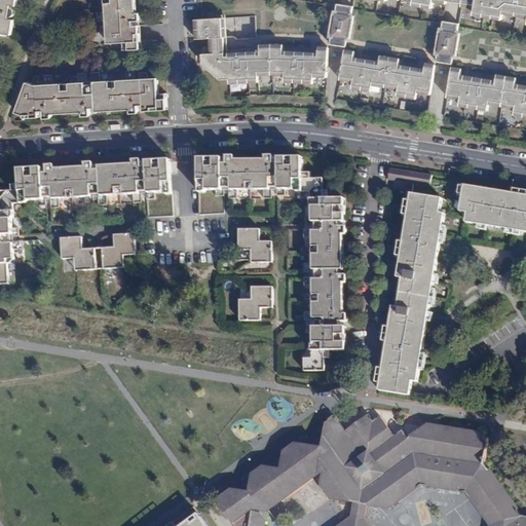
[(0,0),(0,32),(11,35),(14,20),(9,20),(10,16),(11,16),(13,14),(14,13),(15,11),(14,9),(14,8),(11,7),(11,5),(16,6),(17,0),(0,0)]
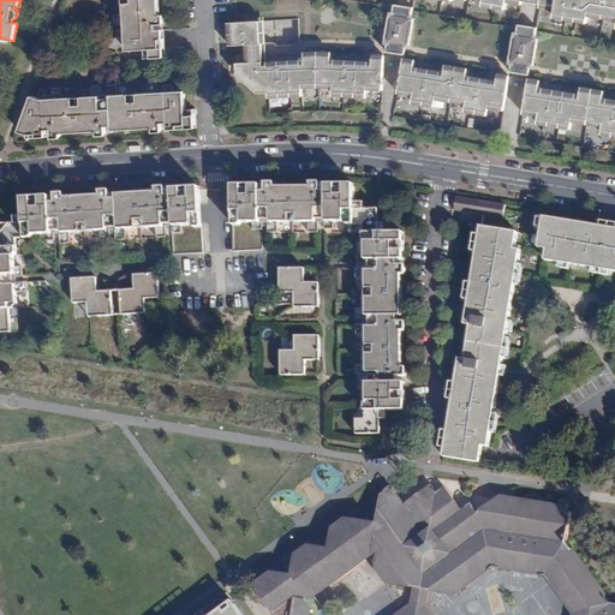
[(162,57),(161,30),(156,30),(156,24),(161,24),(162,24),(163,24),(165,22),(165,18),(163,16),(162,15),(160,15),(159,0),(132,0),(133,6),(124,7),(125,15),(115,15),(115,24),(126,24),(126,29),(119,30),(120,40),(127,39),(127,49),(151,48),(153,58),(162,57)]
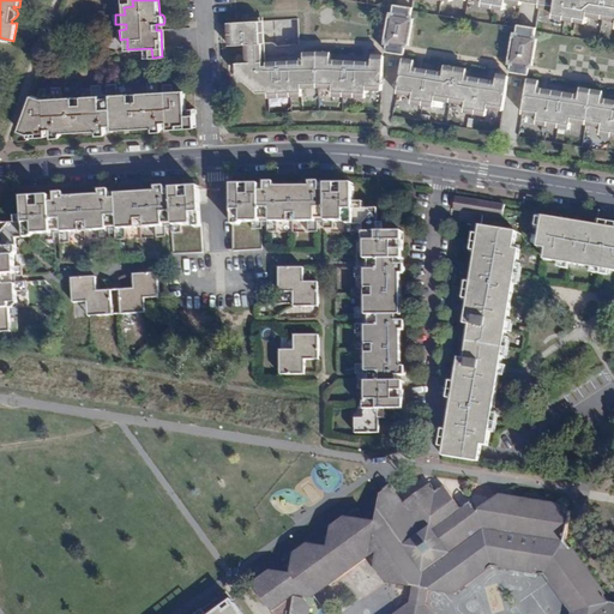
[(613,0),(446,0),(452,1),(451,0),(483,0),(482,6),(494,8),(505,10),(506,2),(522,5),(522,0),(524,0),(540,2),(539,7),(554,10),(553,18),(564,19),(575,22),(588,23),(589,16),(602,18),(613,19),(613,0)]
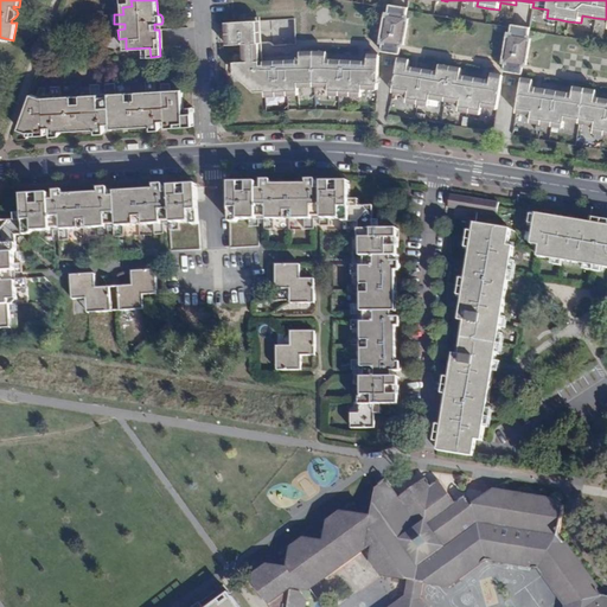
[(409,18),(407,18),(408,11),(408,7),(389,4),(389,8),(388,14),(384,14),(379,40),(383,42),(382,46),(382,51),(389,52),(400,53),(400,49),(401,44),(404,44),(409,18)]
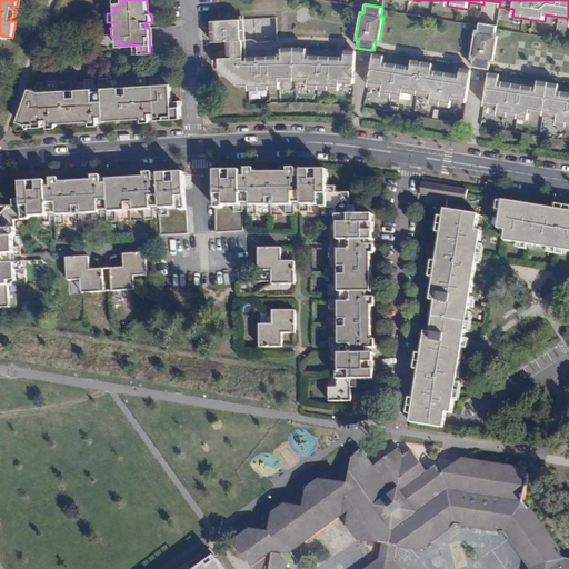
[(242,40),(246,40),(245,19),(212,21),(211,21),(212,42),(227,41),(228,47),(228,58),(218,58),(219,69),(239,87),(249,86),(249,91),(258,90),(269,90),(280,89),(280,82),(291,81),(296,81),(308,82),(308,89),(318,89),(328,90),(339,90),(339,83),(353,83),(356,50),(346,50),(345,57),(323,56),(306,55),(307,48),(292,47),(281,48),(282,55),(245,57),(243,46),(242,40)]
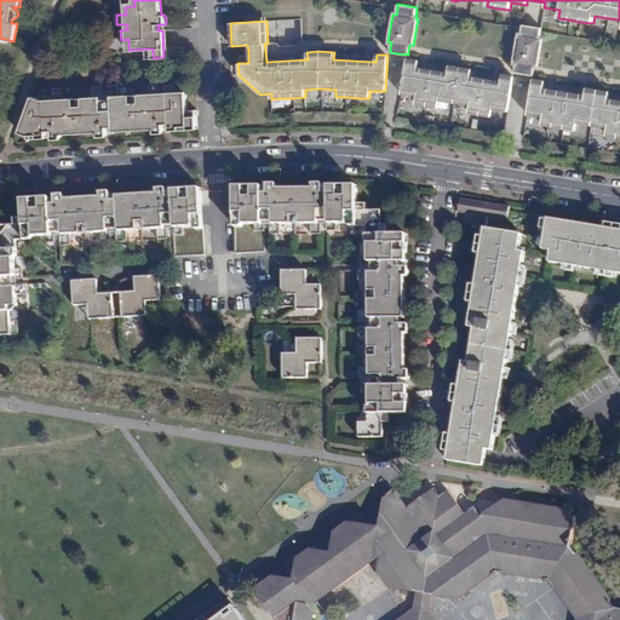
[(523,24),(522,24),(522,28),(521,35),(517,34),(514,62),(516,62),(516,68),(515,73),(526,74),(534,75),(534,72),(535,65),(538,65),(543,38),(539,38),(540,30),(541,28),(523,24)]
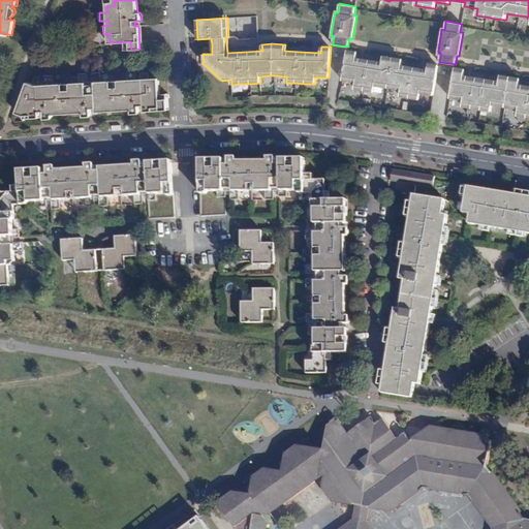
[(347,50),(342,81),(355,83),(354,90),(364,91),(374,93),(375,86),(387,88),(401,90),(400,97),(409,98),(419,100),(421,94),(433,95),(438,64),(429,63),(429,68),(402,64),(403,58),(383,56),(382,61),(356,57),(358,52),(347,50)]
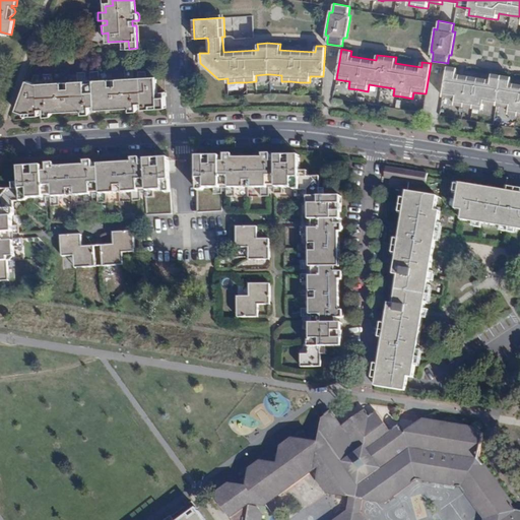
[(519,83),(510,82),(511,76),(492,73),(491,79),(456,74),(457,67),(448,66),(443,96),(455,99),(454,105),(462,107),(472,108),(482,110),(483,104),(496,106),(509,108),(508,114),(518,115),(519,115),(519,83)]
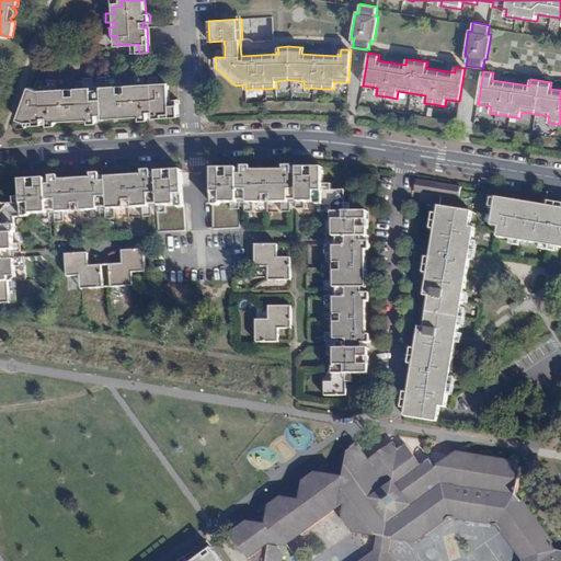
[(34,123),(43,123),(42,118),(47,118),(47,122),(48,123),(49,125),(50,126),(53,126),(54,126),(55,125),(57,122),(89,119),(90,122),(91,123),(92,124),(94,124),(95,123),(98,119),(98,115),(103,114),(103,119),(140,116),(140,118),(142,121),(145,121),(148,119),(149,116),(149,112),(153,111),(153,116),(163,115),(163,117),(171,117),(171,115),(179,114),(178,104),(170,104),(169,82),(158,83),(158,78),(150,78),(150,83),(145,83),(145,75),(136,75),(136,84),(129,84),(129,92),(116,93),(116,86),(107,86),(107,77),(98,77),(99,87),(93,87),(92,78),(84,78),(84,88),(77,88),(77,95),(65,96),(65,89),(56,89),(56,79),(47,80),(47,90),(42,90),(42,80),(36,81),(34,89),(30,87),(18,119),(24,123),(24,126),(34,126),(34,123)]
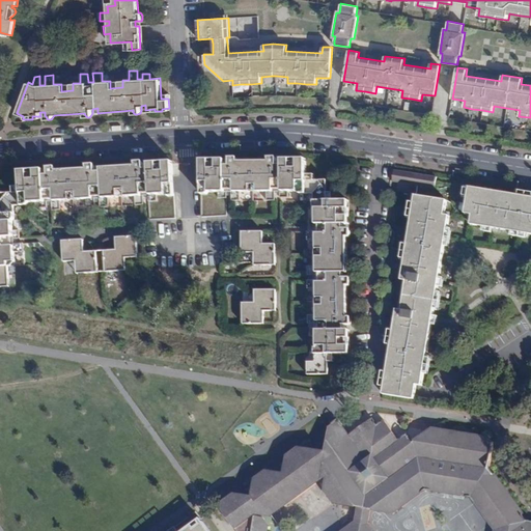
[(316,324),(316,329),(310,329),(310,337),(316,337),(316,347),(314,347),(314,361),(307,361),(307,374),(320,374),(329,374),(329,362),(334,362),(334,355),(350,355),(350,330),(343,330),(343,325),(352,325),(352,317),(347,317),(347,286),(351,286),(351,278),(343,278),(343,272),(347,272),(347,236),(352,236),(352,229),(343,229),(343,224),(348,224),(348,200),(333,200),(326,200),(326,193),(326,180),(315,180),(306,180),(306,174),(306,159),(282,159),(282,165),(277,165),(277,158),(269,158),(269,162),(238,162),(238,158),(229,158),(229,165),(225,165),(225,160),(201,160),(201,162),(201,216),(227,216),(227,192),(231,192),(231,201),(241,201),(241,192),(254,192),(267,192),(267,200),(275,200),(275,193),(280,193),(280,198),(288,198),(288,192),(299,192),(301,194),(313,194),(313,206),(315,208),(315,218),(310,218),(310,227),(315,227),(315,231),(307,231),(307,240),(315,240),(315,249),(315,267),(307,267),(307,275),(315,275),(315,280),(307,280),(307,289),(316,289),(316,301),(316,315),(307,315),(307,324),(316,324)]
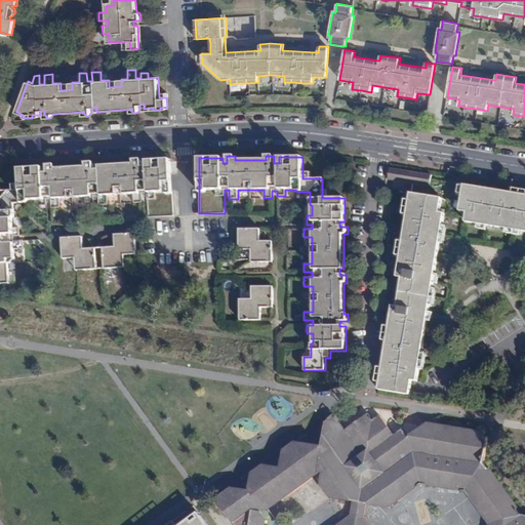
[(93,194),(98,194),(98,205),(108,204),(108,196),(120,195),(133,195),(133,203),(143,202),(142,192),(147,192),(148,216),(173,215),(170,161),(170,159),(147,161),(147,167),(143,167),(142,160),(133,160),(134,164),(99,166),(99,169),(93,170),(93,162),(86,163),(86,167),(55,168),(55,165),(46,165),(47,173),(43,173),(42,167),(18,169),(19,185),(19,190),(12,190),(0,191),(0,199),(0,203),(1,211),(0,211),(0,283),(9,283),(7,259),(14,258),(14,249),(23,248),(23,240),(13,241),(13,236),(18,236),(18,228),(13,228),(12,218),(14,216),(13,204),(27,203),(29,201),(38,200),(38,206),(46,206),(46,198),(51,197),(51,208),(59,207),(59,199),(72,198),(85,197),(86,206),(94,205),(93,194)]
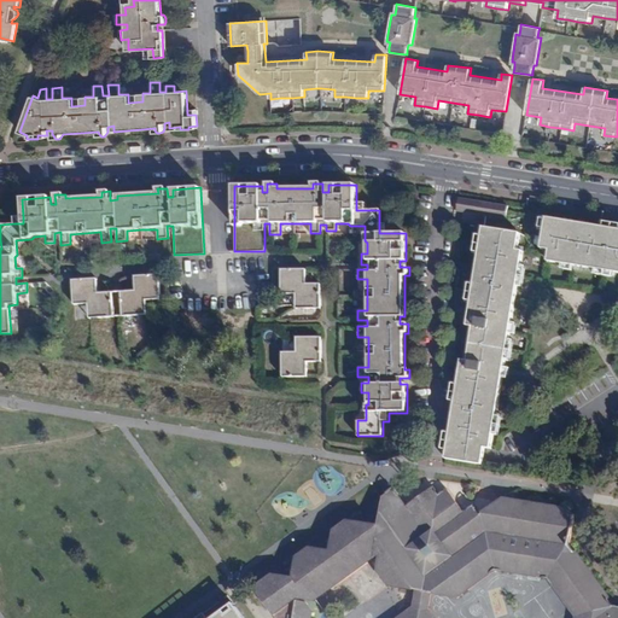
[(453,197),(501,205),(502,200),(453,192),(453,197)]
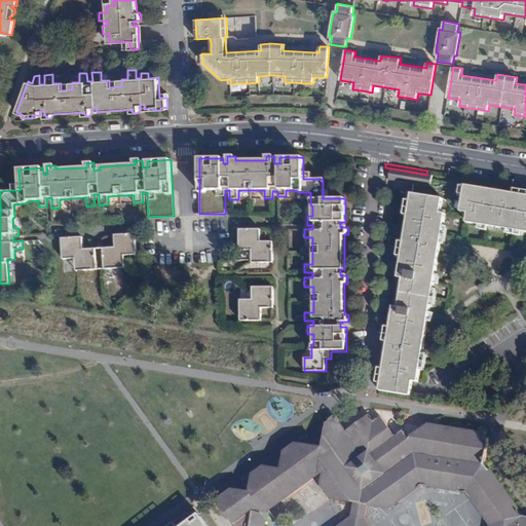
[(426,179),(426,175),(385,167),(384,175),(425,182),(426,179)]
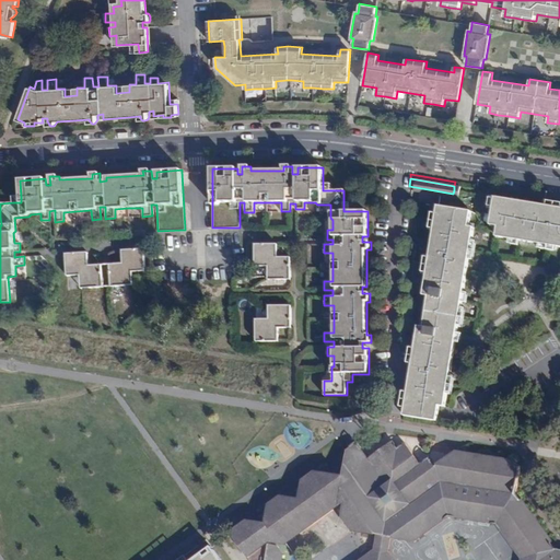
[(559,207),(539,203),(489,196),(488,208),(485,223),(492,224),(491,230),(490,235),(496,235),(503,236),(513,238),(518,240),(533,242),(552,245),(559,246),(559,207)]
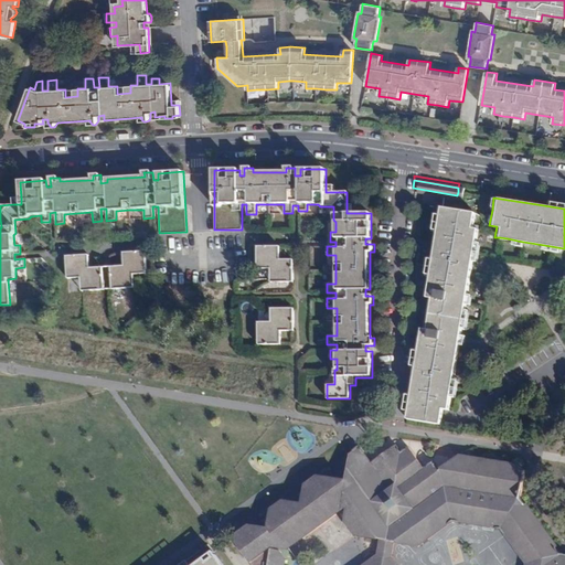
[(471,242),(473,232),(473,227),(476,211),(437,206),(436,209),(433,233),(430,256),(427,276),(425,296),(430,297),(426,329),(422,328),(418,349),(416,369),(413,395),(411,413),(409,418),(443,423),(445,407),(450,408),(451,395),(456,365),(458,342),(460,332),(460,327),(464,307),(464,305),(465,295),(469,264),(470,253),(471,242)]
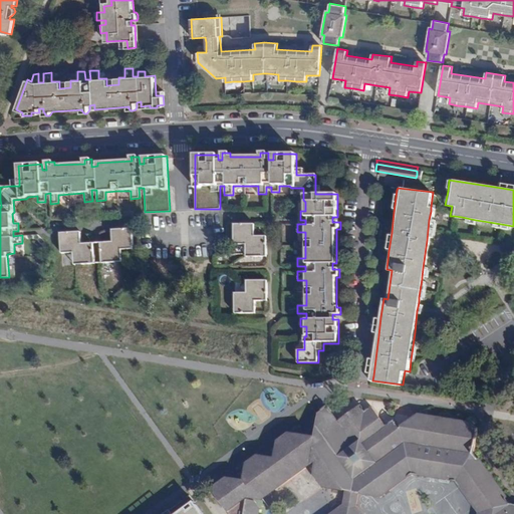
[(267,251),(267,240),(261,240),(261,237),(254,237),(254,229),(249,229),(249,225),(238,225),(238,231),(234,231),(234,245),(247,245),(247,249),(255,249),(255,257),(263,257),(263,251),(267,251)]
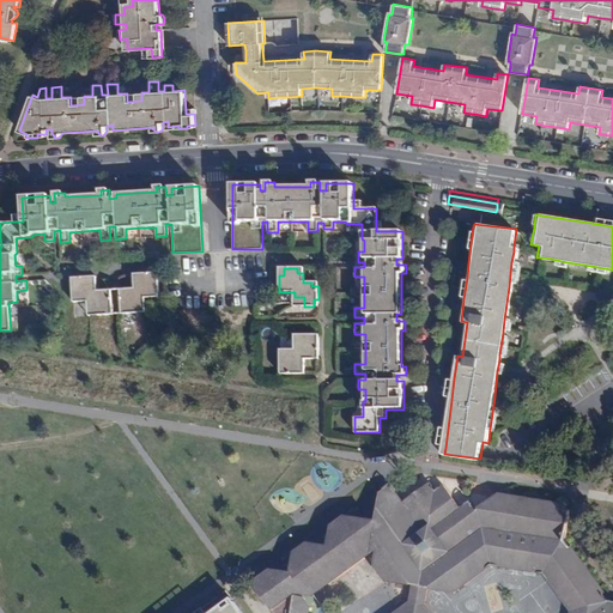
[(137,314),(137,303),(146,303),(146,298),(159,297),(158,280),(153,280),(153,273),(140,274),(140,279),(134,279),(134,289),(127,289),(127,293),(121,295),(121,307),(127,307),(127,314),(137,314)]
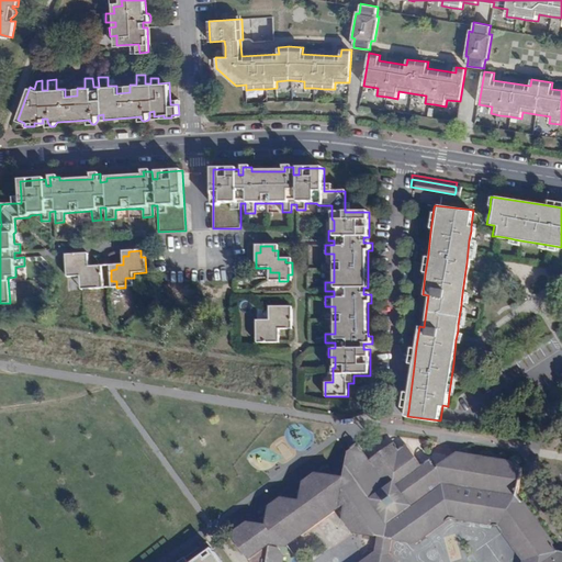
[(81,281),(90,280),(90,289),(99,289),(99,282),(103,282),(102,270),(96,270),(96,267),(89,267),(89,258),(81,258),(81,254),(69,255),(69,261),(66,261),(67,272),(67,277),(81,276),(81,281)]
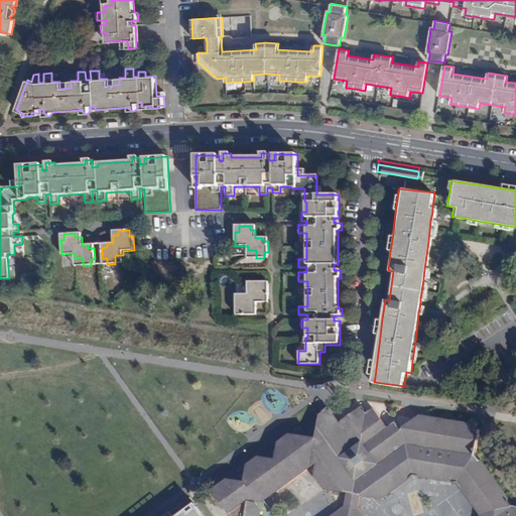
[(115,255),(115,264),(123,263),(123,255),(115,255)]
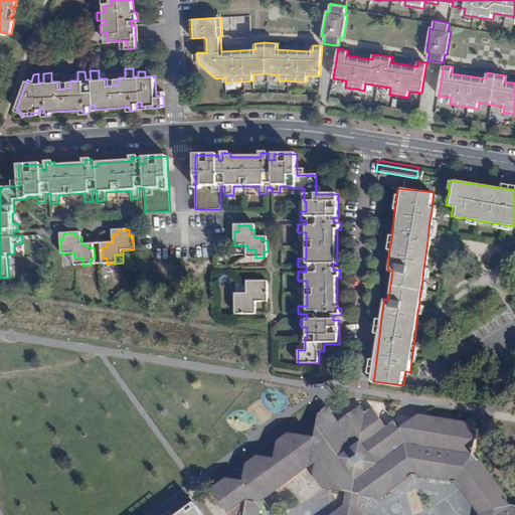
[(82,265),(82,256),(74,258),(74,266),(82,265)]
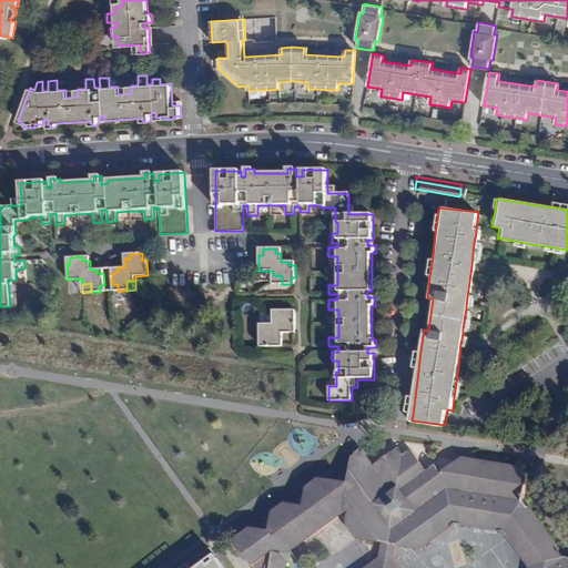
[(282,310),(282,320),(273,320),(273,324),(259,324),(259,340),(263,340),(263,346),(276,346),(276,342),(282,342),(282,333),(290,333),(290,328),(295,328),(295,316),(291,316),(291,310),(282,310)]
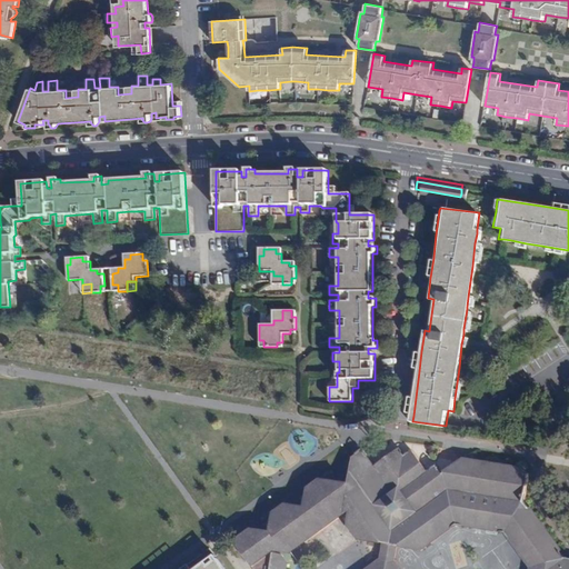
[(282,320),(282,310),(273,311),(273,320),(282,320)]
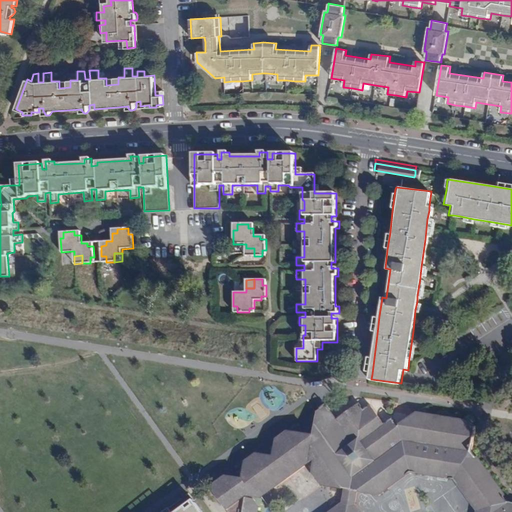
[(239,511),(242,501),(245,499),(242,511),(258,511),(259,506),(253,498),(261,499),(313,461),(312,473),(322,486),(343,490),(341,502),(327,511),(361,511),(356,504),(358,493),(379,496),(411,473),(453,480),(475,511),(511,511),(511,502),(508,502),(503,495),(504,494),(478,457),(475,458),(471,452),(475,426),(472,421),(416,412),(399,424),(400,425),(398,427),(392,419),(385,424),(370,404),(364,409),(359,402),(337,419),(326,405),(316,412),(312,434),(288,431),(276,439),(272,456),(256,453),(245,462),(242,478),(226,475),(213,484),(212,490),(228,511),(239,511)]
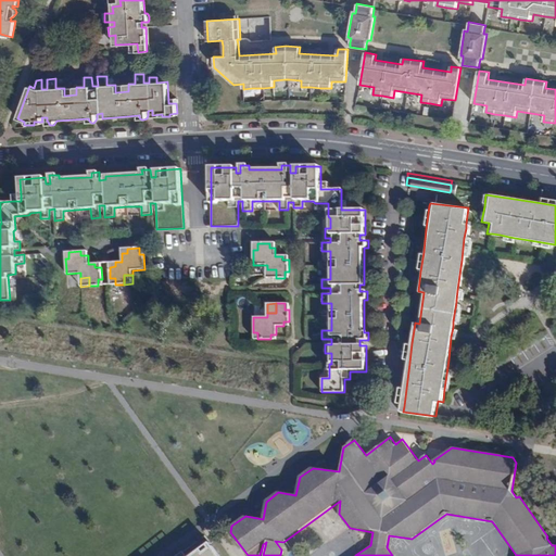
[(192,555),(218,555),(210,543),(192,555)]
